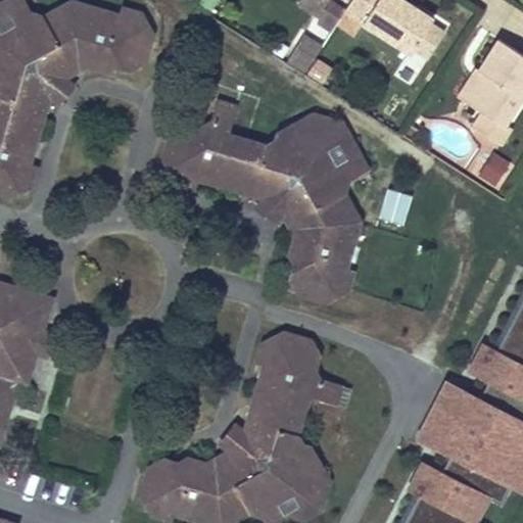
[(116,63),(132,67),(134,61),(134,58),(138,58),(144,60),(150,41),(143,39),(147,25),(141,22),(137,22),(138,18),(140,12),(121,6),(119,13),(72,0),(70,0),(34,20),(30,11),(12,20),(15,25),(0,32),(0,193),(2,194),(4,188),(17,192),(19,185),(21,182),(25,183),(31,185),(37,164),(30,162),(49,96),(52,84),(64,78),(87,65),(105,72),(107,64),(108,61),(111,62),(116,63)]
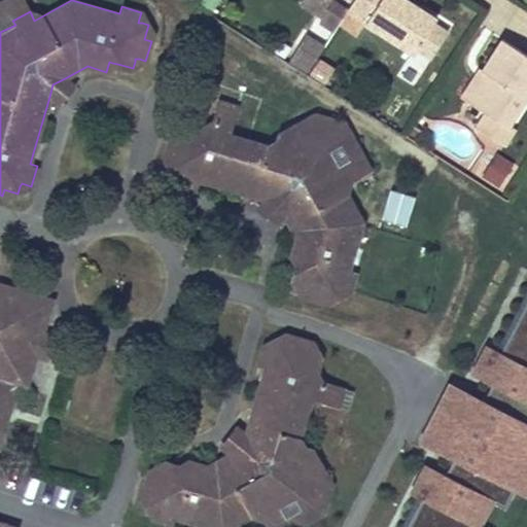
[(30,11),(23,0),(3,0),(0,2),(0,32),(15,25),(12,21),(30,11)]
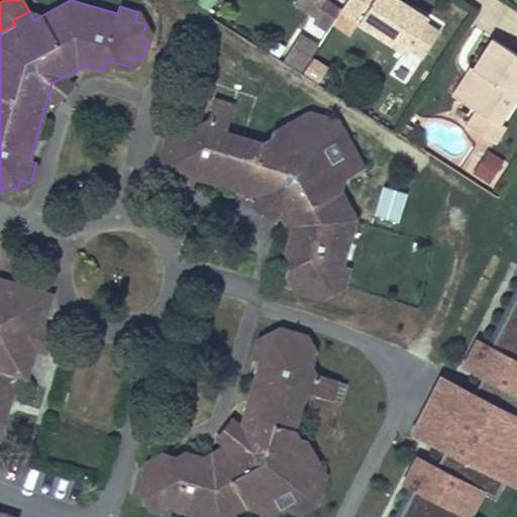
[(322,0),(311,17),(315,19),(327,0),(326,0),(322,0)]
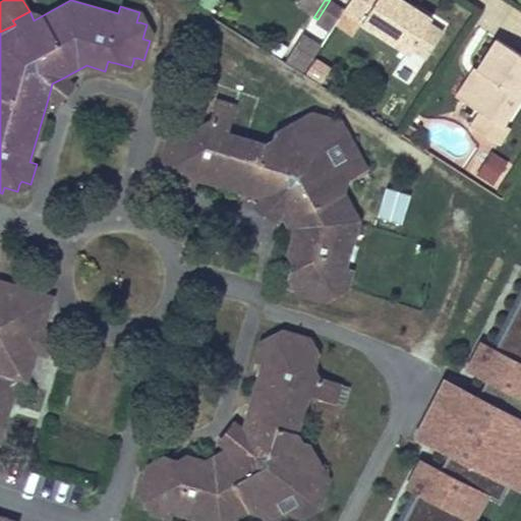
[(317,19),(331,29),(343,10),(343,9),(330,0),(317,19)]
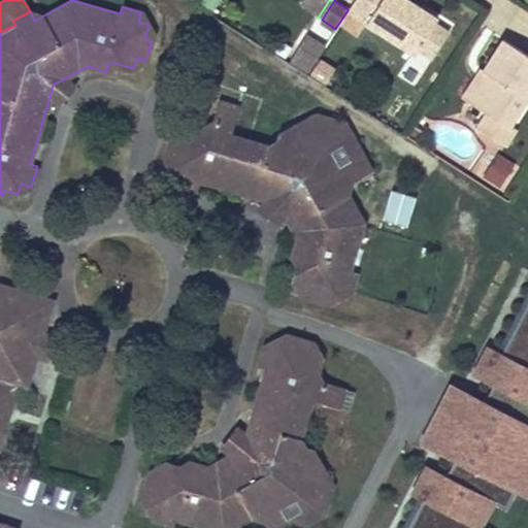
[(407,0),(354,0),(348,9),(348,10),(415,54),(418,48),(434,23),(437,18),(414,3),(411,5),(406,2),(407,0)]
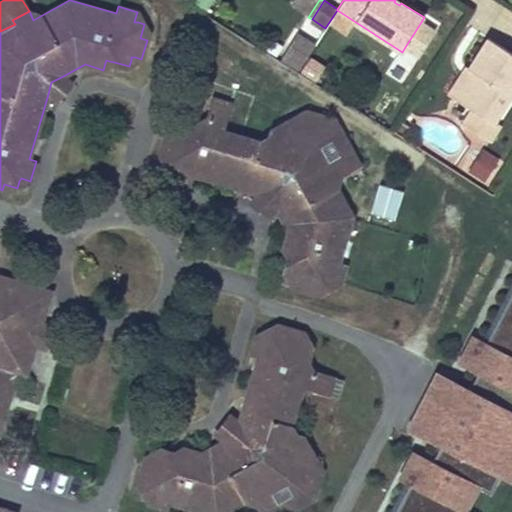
[(138,22),(144,24),(137,12),(135,18),(134,22),(138,22)]
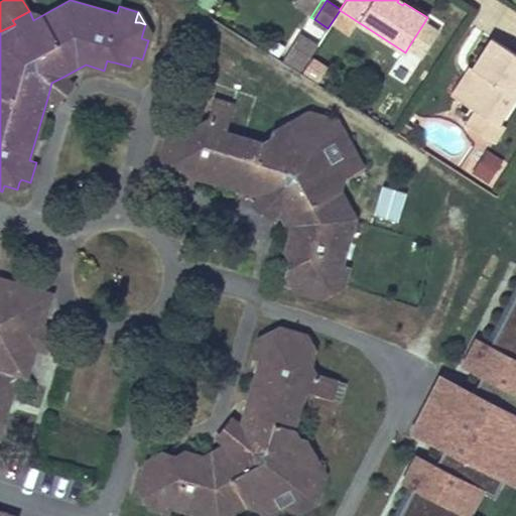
[(438,30),(424,22),(408,47),(421,56),(438,30)]
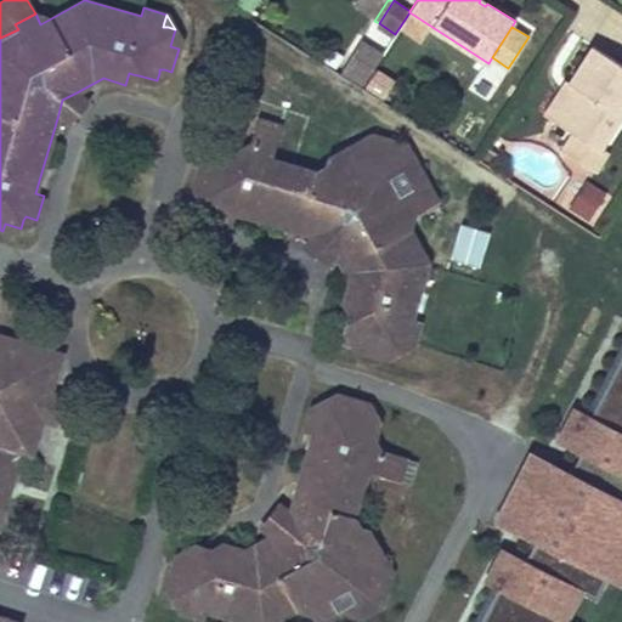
[(175,29),(170,46),(179,49),(181,40),(175,29)]
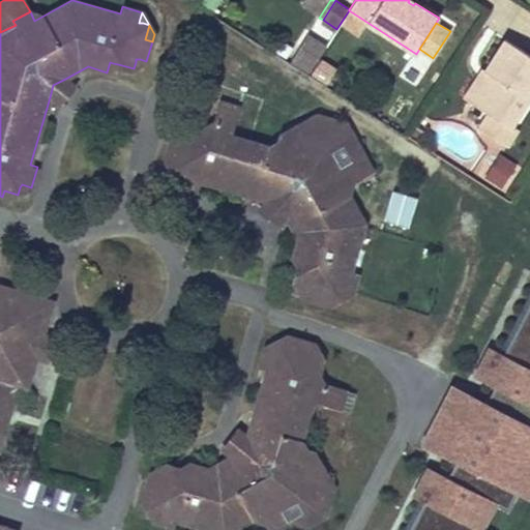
[(290,61),(308,72),(325,47),(306,34),(290,61)]
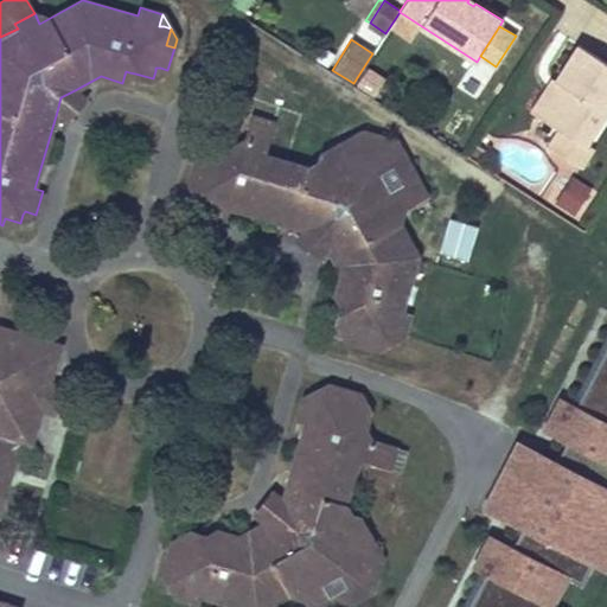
[(606,109),(606,62),(579,44),(556,80),(555,81),(560,83),(538,116),(560,131),(585,146),(586,145),(606,109)]
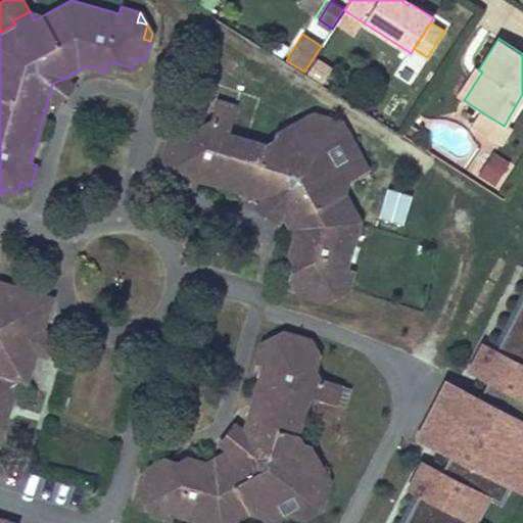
[(132,67),(144,60),(138,58),(134,58),(134,61),(132,67)]
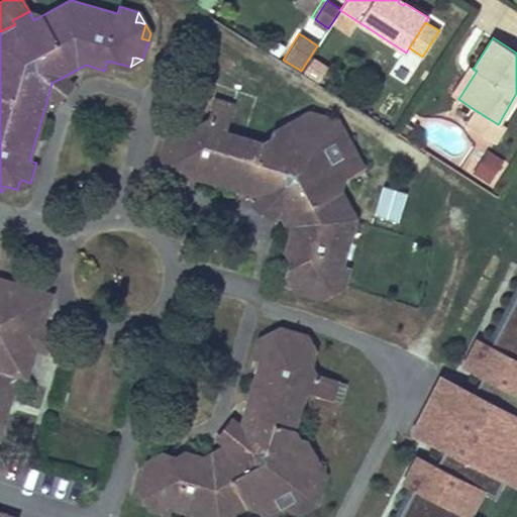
[(104,71),(115,63),(110,62),(107,61),(106,64),(104,71)]
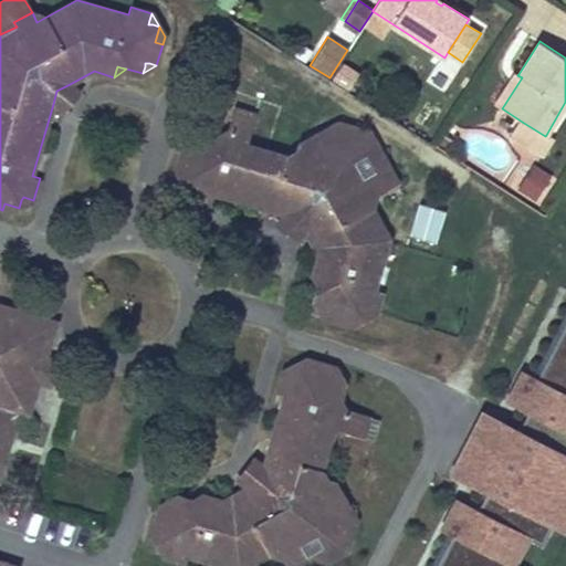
[(519,74),(515,72),(495,104),(502,108),(522,77),(517,75),(519,74)]
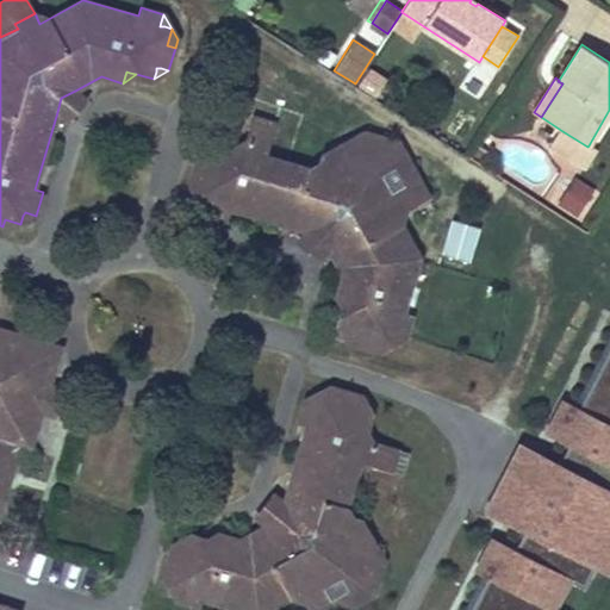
[(86,99),(75,91),(61,98),(57,112),(68,120),(86,99)]
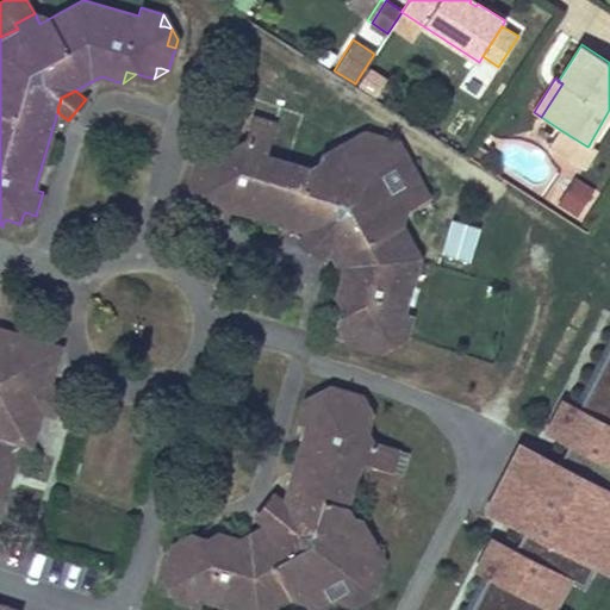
[(249,128),(273,134),(275,123),(253,116),(249,128)]
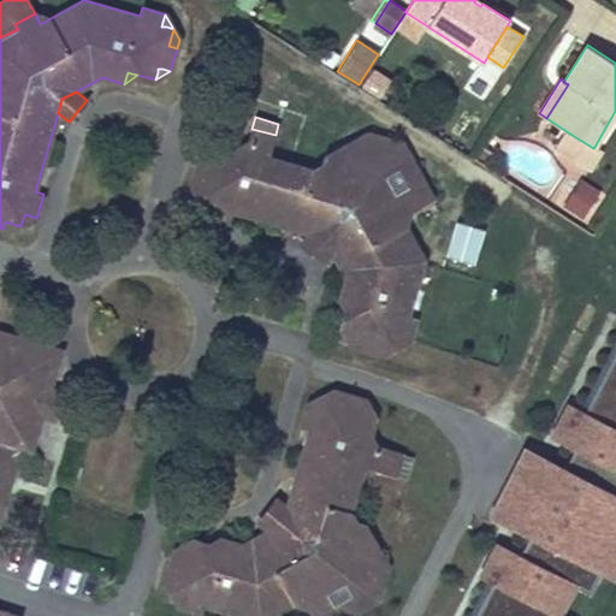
[(232,209),(309,232),(325,237),(333,252),(347,278),(341,300),(348,302),(351,303),(350,306),(349,313),(344,331),(351,332),(355,333),(354,337),(351,345),(375,353),(378,344),(394,349),(396,341),(397,337),(401,338),(409,341),(415,318),(407,314),(424,260),(401,219),(402,215),(410,211),(400,190),(395,193),(369,147),(354,154),(350,153),(345,144),(326,154),(330,160),(312,170),(268,157),(276,135),(252,129),(247,143),(246,150),(244,154),(241,153),(235,152),(217,147),(213,158),(201,154),(194,178),(202,181),(197,196),(206,199),(209,200),(208,203),(206,211),(230,218),(232,209)]
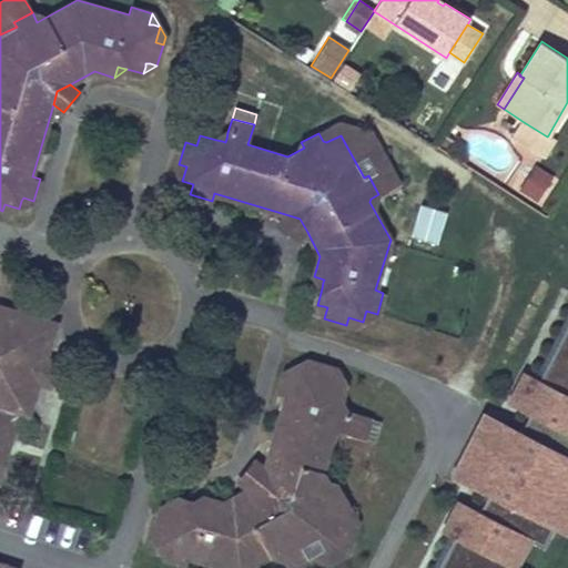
[(326,142),(341,135),(364,178),(368,175),(378,194),(399,182),(371,131),(340,122),(318,133),(323,141),(326,142)]
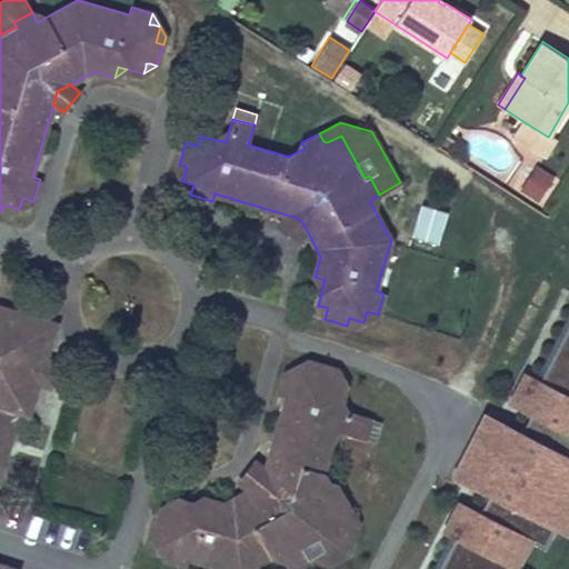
[(548,137),(525,122),(516,136),(543,155),(553,139),(549,136),(548,137)]
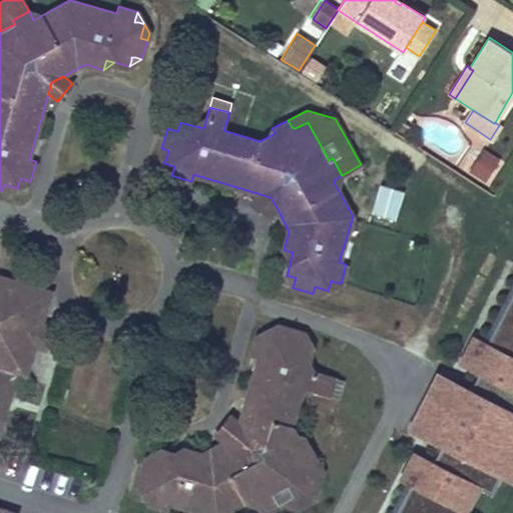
[(180,122),(170,119),(167,128),(177,131),(180,122)]
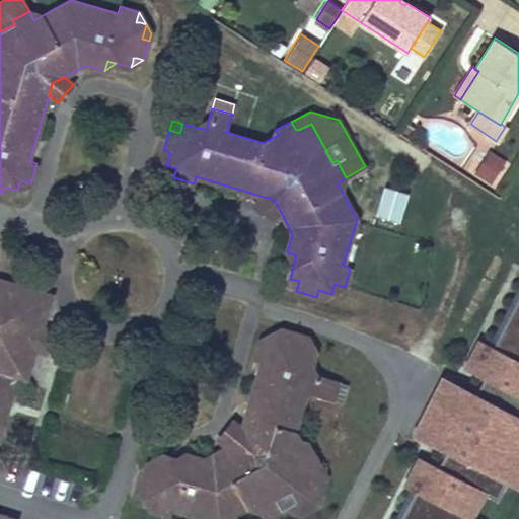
[(208,121),(198,128),(203,129),(206,130),(207,127),(208,121)]
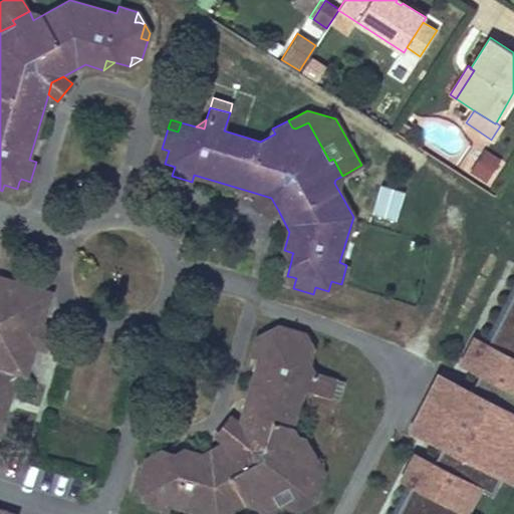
[(404,136),(409,127),(402,123),(397,132),(404,136)]
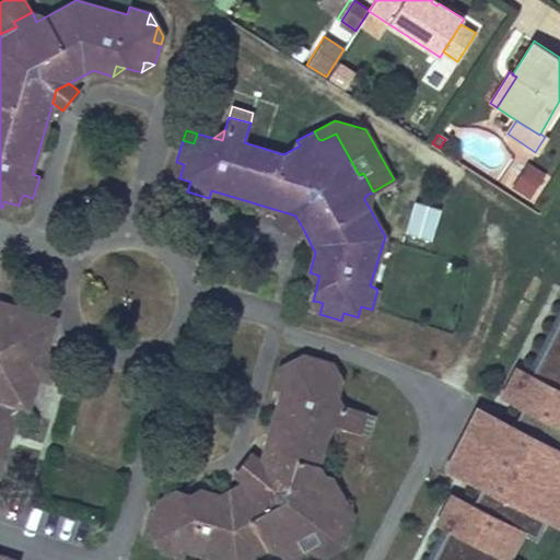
[(532,200),(548,174),(527,161),(511,187),(532,200)]
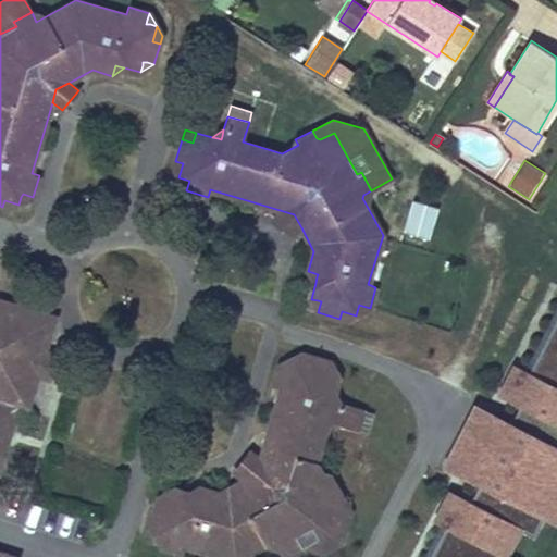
[(173,169),(178,177),(183,163),(175,161),(173,169)]
